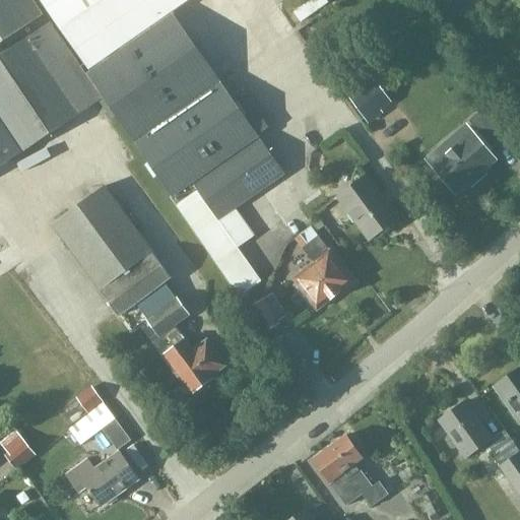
[(28,0),(0,0),(0,170),(102,100),(49,24),(0,57),(0,45),(41,16),(28,0)]
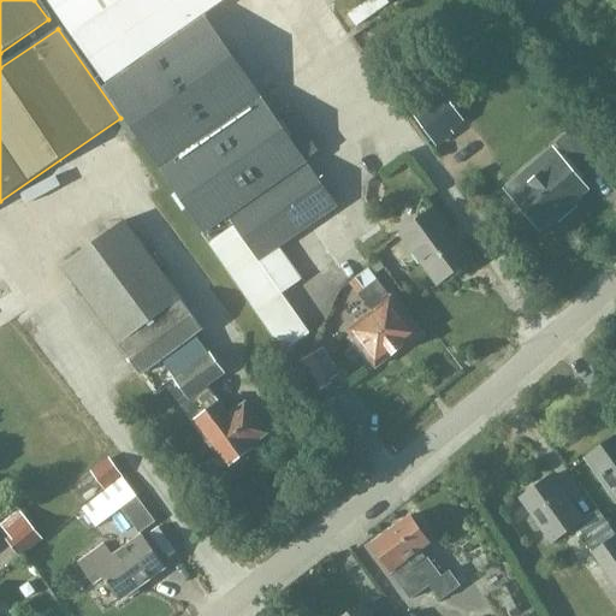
[(49,0),(105,82),(100,86),(199,231),(283,351),(309,333),(282,295),(301,280),(277,244),(336,205),(202,12),(220,0),(49,0)]
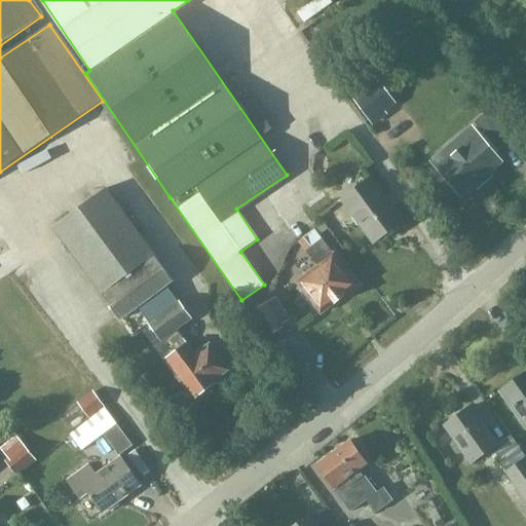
[(308,15),(328,0),(306,0),(300,5),(308,15)]
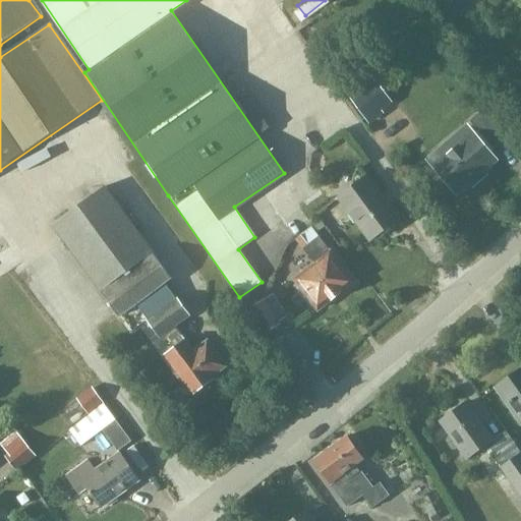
[(419,18),(419,8),(406,8),(406,18),(419,18)]
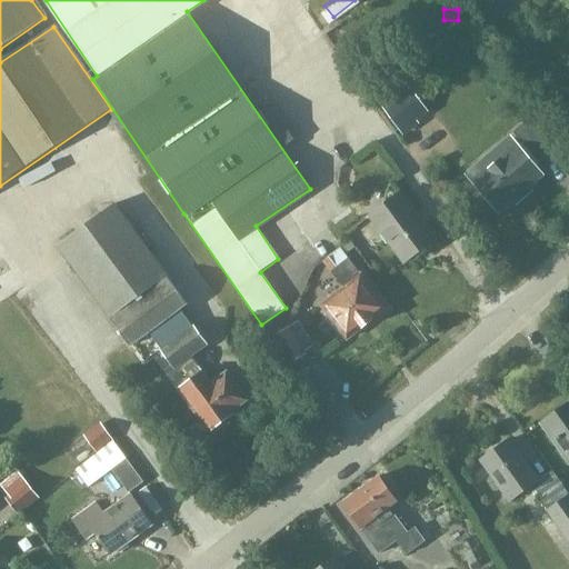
[(398,90),(388,77),(369,91),(378,105),(398,90)]
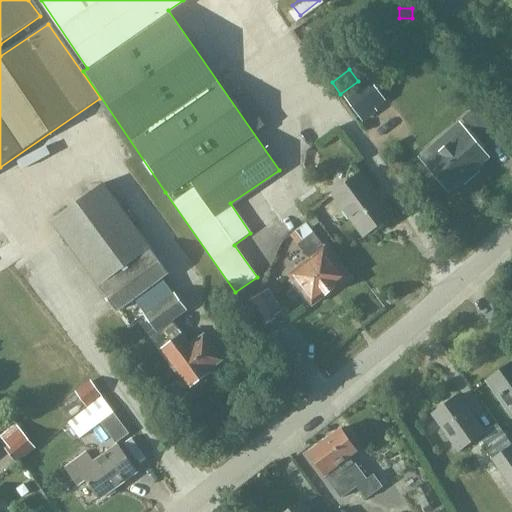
[(384,101),(366,76),(342,94),(363,122),(377,111),(374,109),(384,101)]
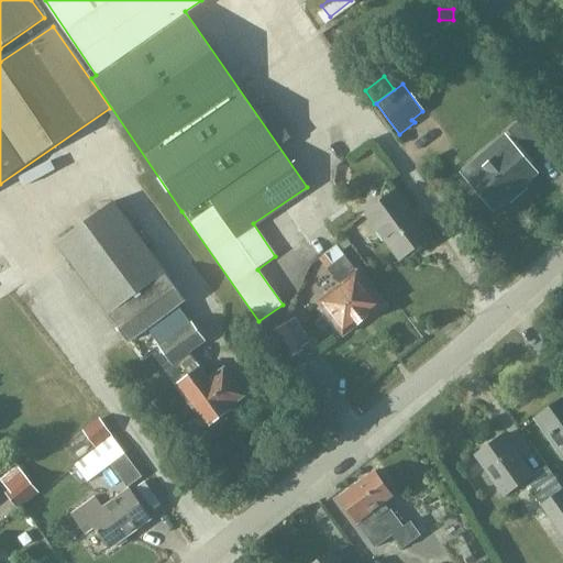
[(448,141),(456,135),(443,116),(434,120),(448,141)]
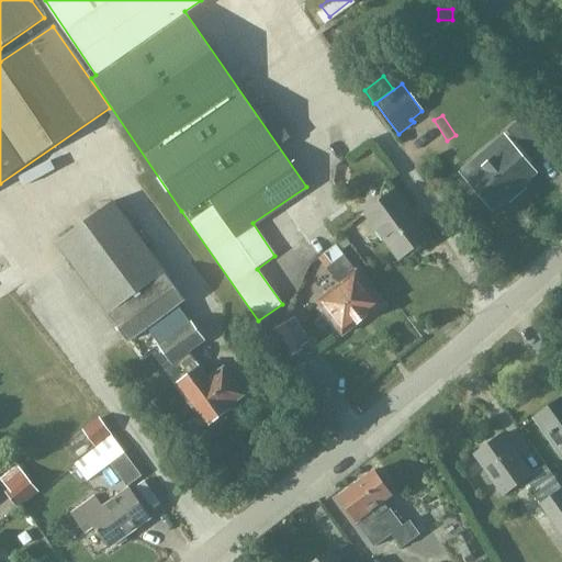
[(480,171),(468,181),(492,210),(535,173),(528,166),(532,161),(546,150),(520,120),(506,132),(515,142),(510,145),(497,157),(491,148),(473,163),(480,171)]
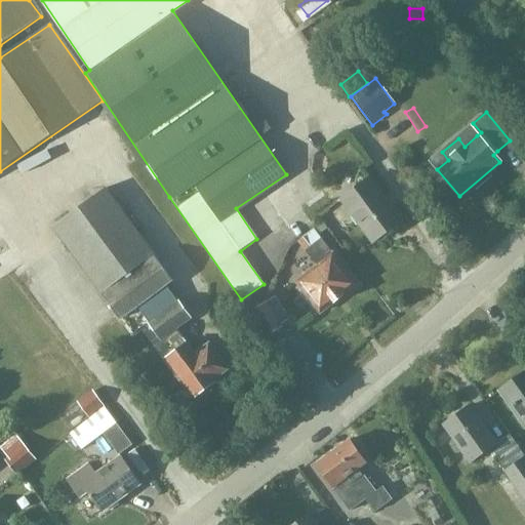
[(375,242),(399,225),(369,183),(345,200),(375,242)]
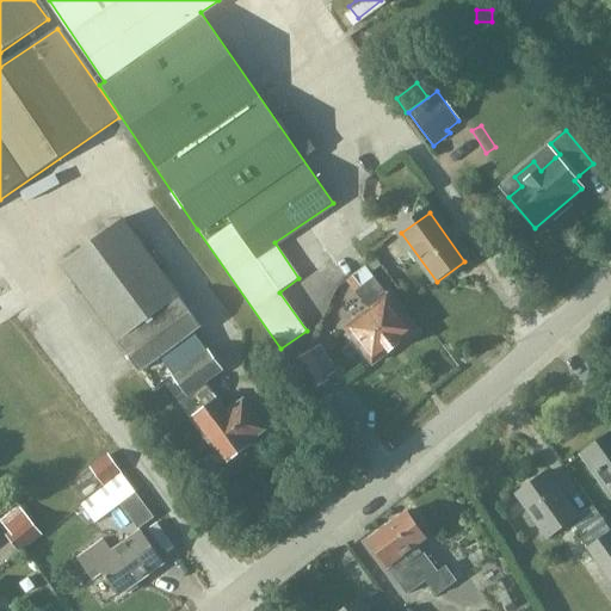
[(189,396),(208,383),(223,372),(208,352),(193,333),(202,328),(181,301),(179,302),(123,224),(67,264),(123,341),(121,344),(141,371),(160,357),(189,396)]
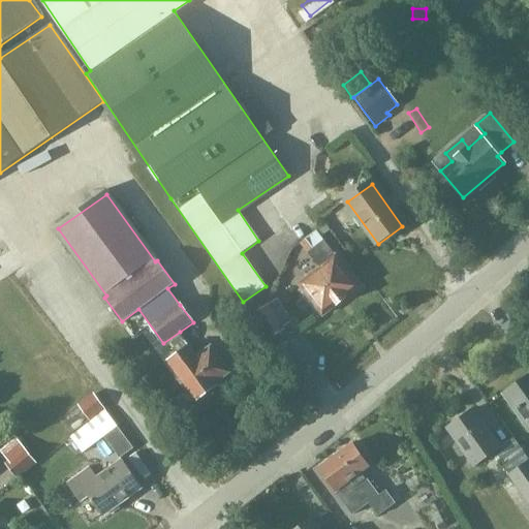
[(360,287),(323,241),(321,237),(330,230),(324,224),(305,239),(306,239),(300,244),(307,253),(308,252),(319,267),(299,283),(323,315),(360,287)]
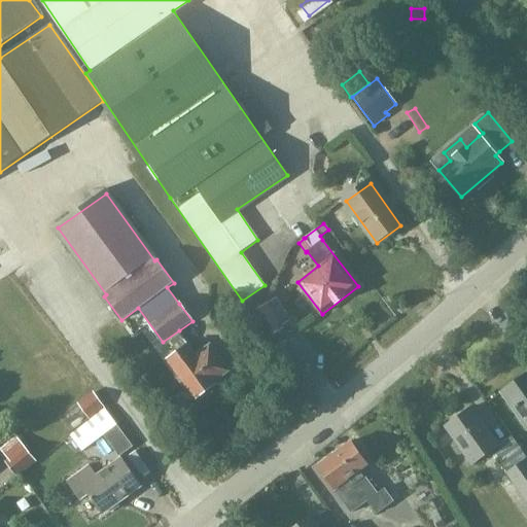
[(289,321),(276,299),(252,313),(268,339),(284,328),(282,325),(289,321)]
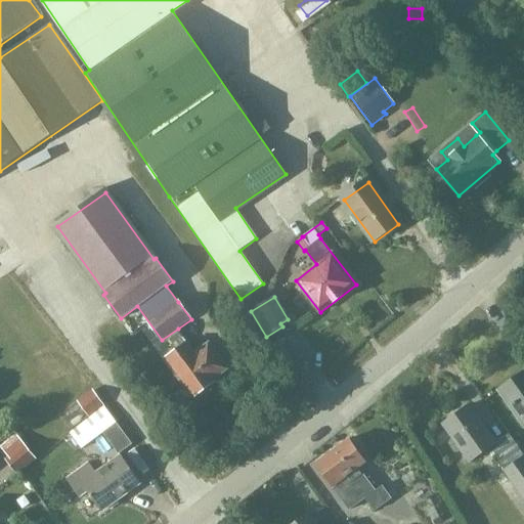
[(197,353),(178,329),(162,340),(166,346),(168,344),(174,353),(166,358),(192,395),(228,370),(209,344),(197,353)]
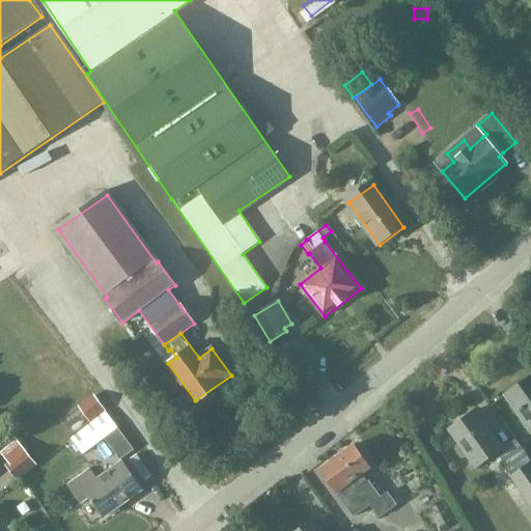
[(530,373),(501,394),(530,435),(530,373)]
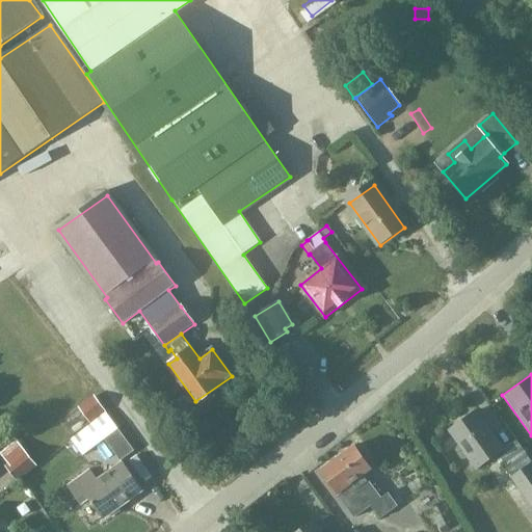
[(531,463),(515,441),(503,449),(476,410),(461,420),(447,431),(476,471),(496,457),(510,478),(531,509),(531,463)]
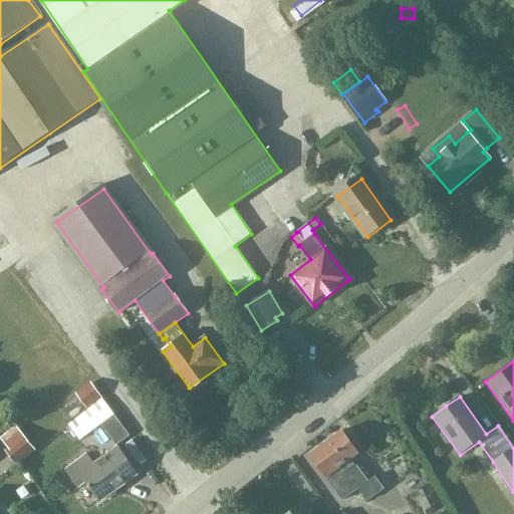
[(115,445),(129,436),(113,416),(99,425),(115,445)]
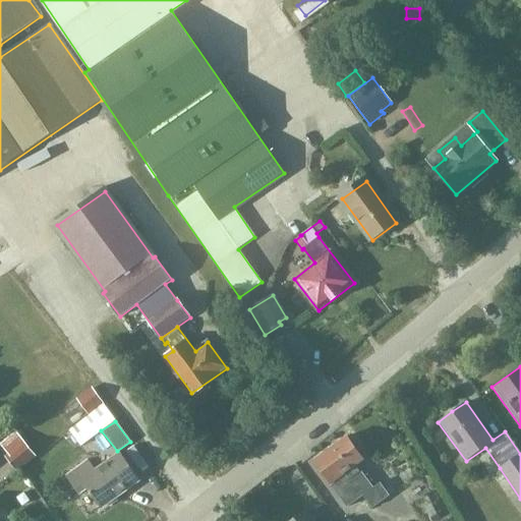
[(15,472),(36,457),(18,437),(2,449),(7,454),(3,457),(15,472)]
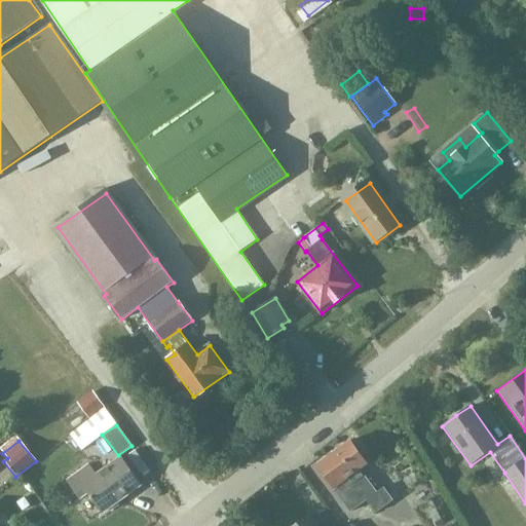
[(333,491),(362,471),(368,465),(350,441),(314,466),(333,491)]
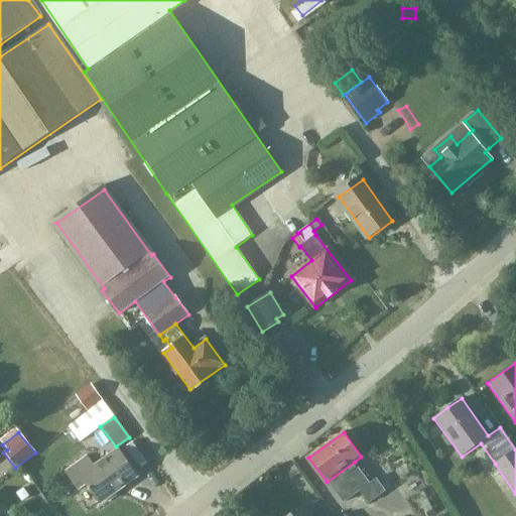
[(99,500),(136,473),(119,449),(94,468),(87,457),(67,472),(77,487),(85,481),(99,500)]
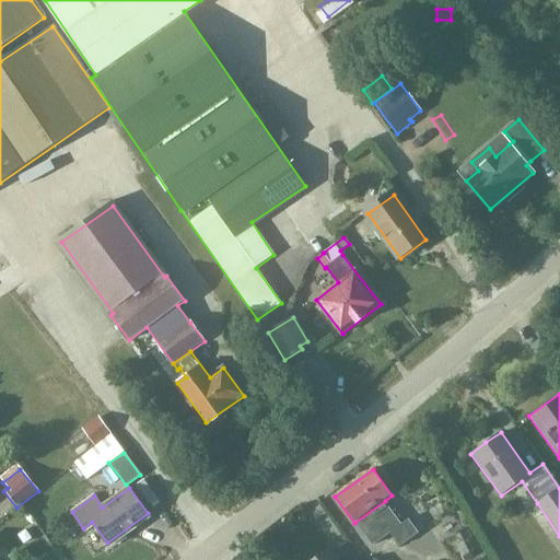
[(401,524),(385,501),(354,523),(373,546),(392,534),(400,547),(418,535),(408,520),(401,524)]
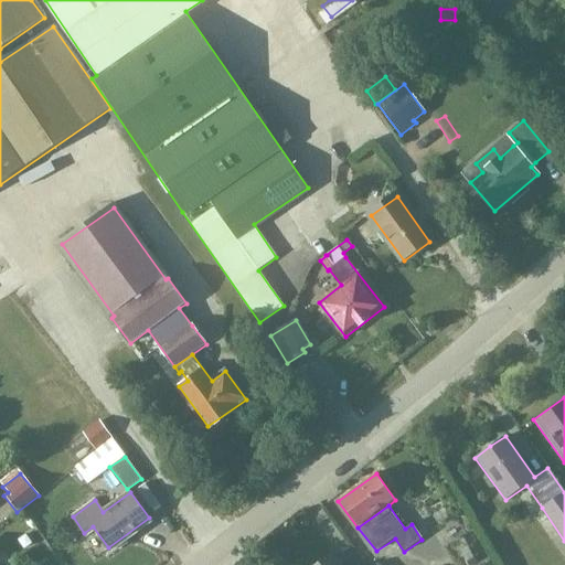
[(23,550),(30,545),(25,537),(19,543),(23,550)]
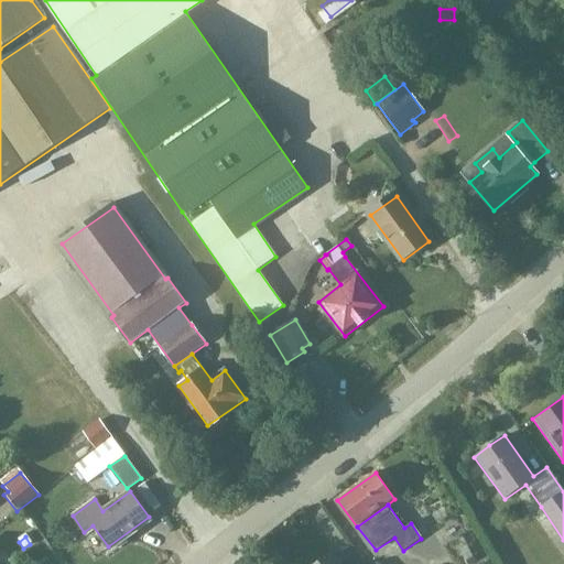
[(334,563),(327,554),(313,563),(334,563)]
